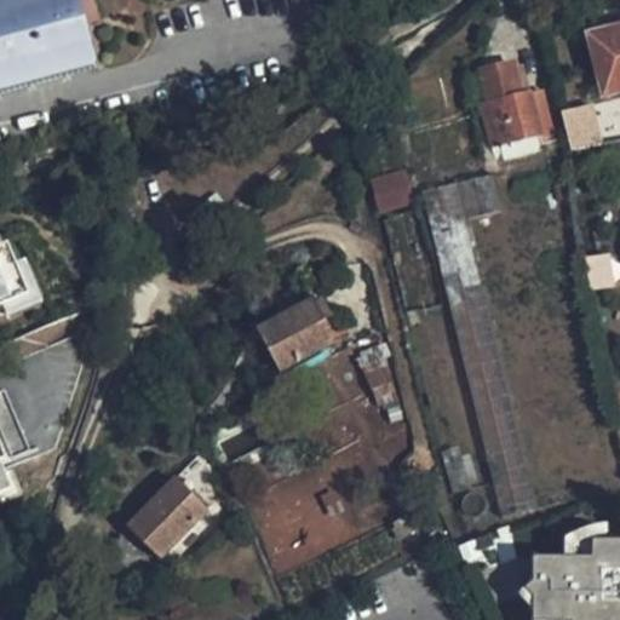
[(0,0),(0,85),(86,63),(69,0),(0,0)]
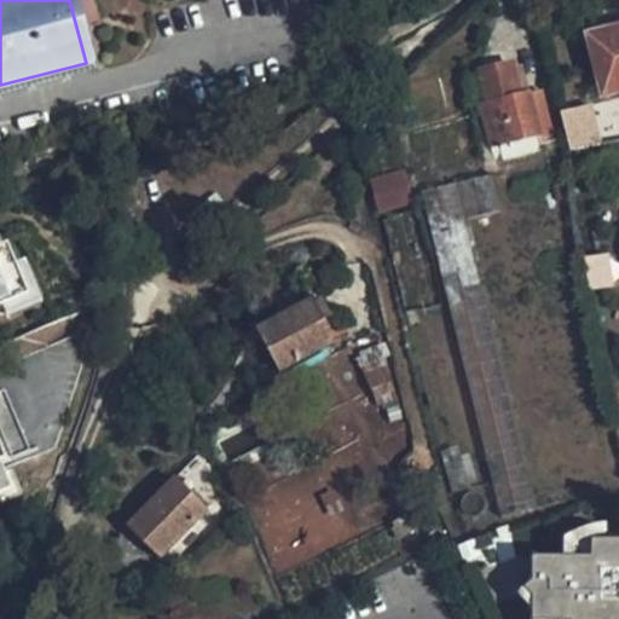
[(618,18),(583,28),(584,34),(618,25),(618,18)]
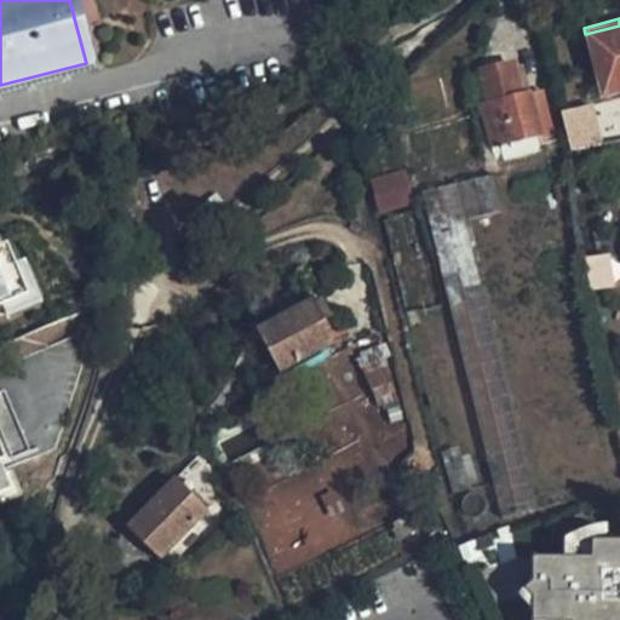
[(598,96),(619,90),(619,26),(585,34),(598,96)]
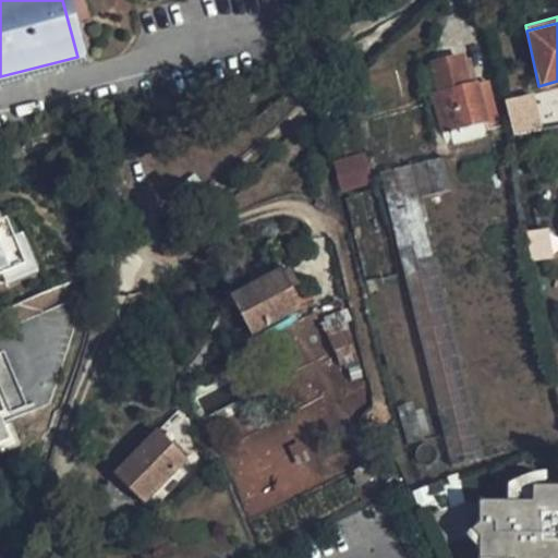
[(438,95),(468,86),(459,56),(429,64),(438,95)]
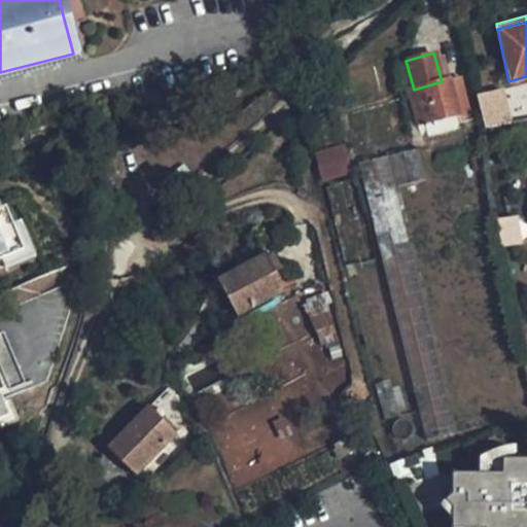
[(73,54),(0,72),(0,79),(75,60),(73,54)]
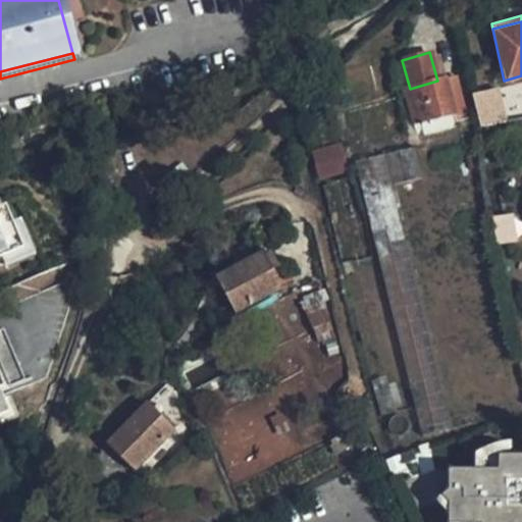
[(415,122),(452,111),(444,80),(437,81),(410,89),(405,91),(415,122)]
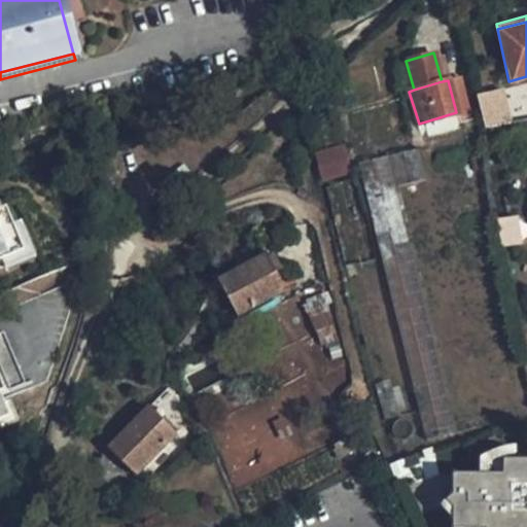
[(477,94),(485,127),(512,120),(503,88),(477,94)]
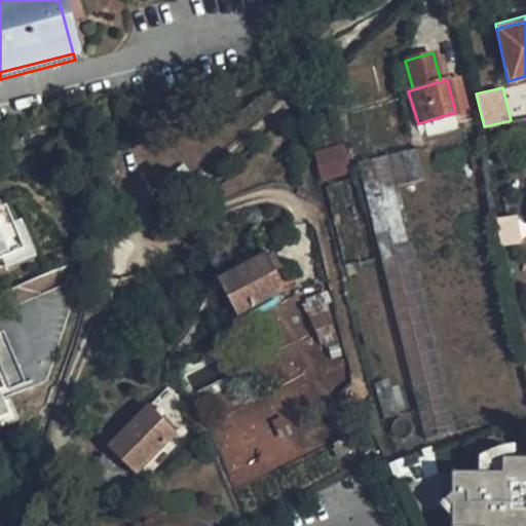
[(426,441),(525,411),(525,395),(466,138),(358,163),(426,441)]
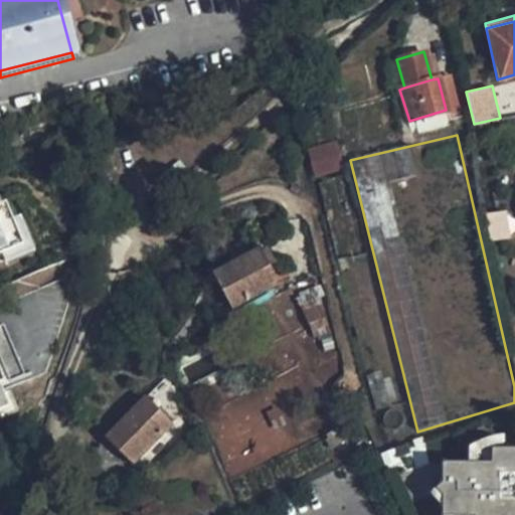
[(344,170),(337,142),(309,149),(315,178),(344,170)]
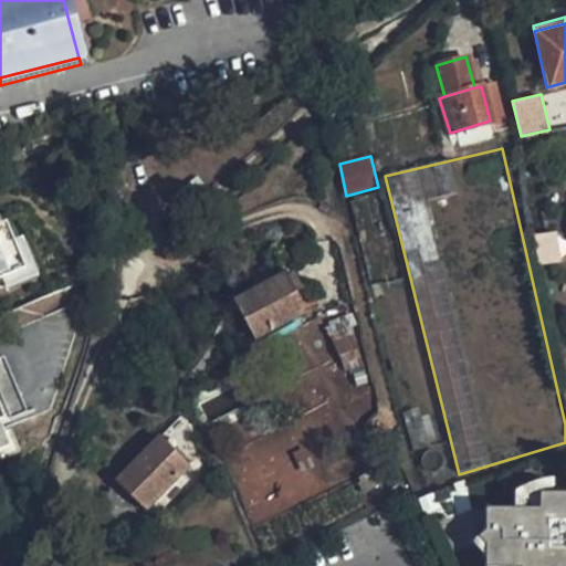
[(18,177),(0,185),(0,302),(61,276),(18,177)]
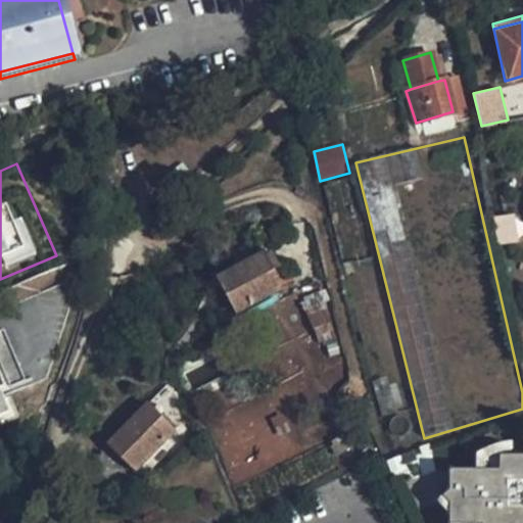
[(381,417),(416,408),(355,182),(323,190),(381,417)]
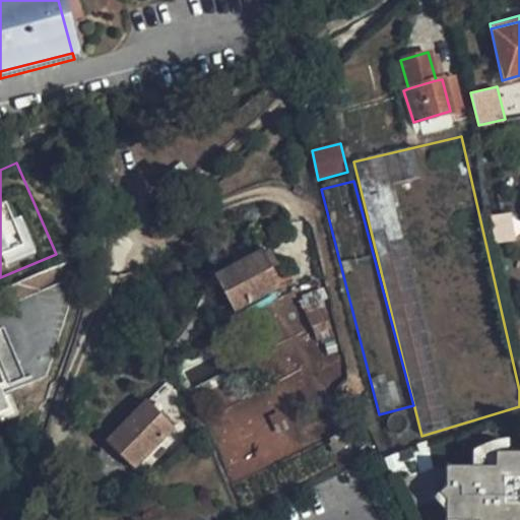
[(280,287),(262,254),(218,277),(236,312),(280,287)]
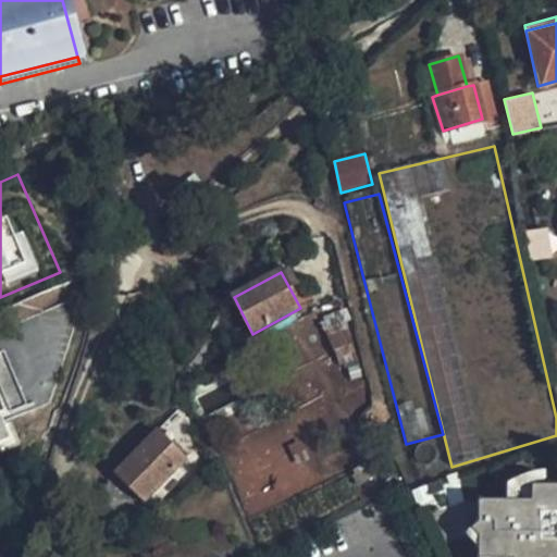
[(0,448),(10,444),(0,422),(0,418),(26,408),(4,354),(0,355),(0,448)]
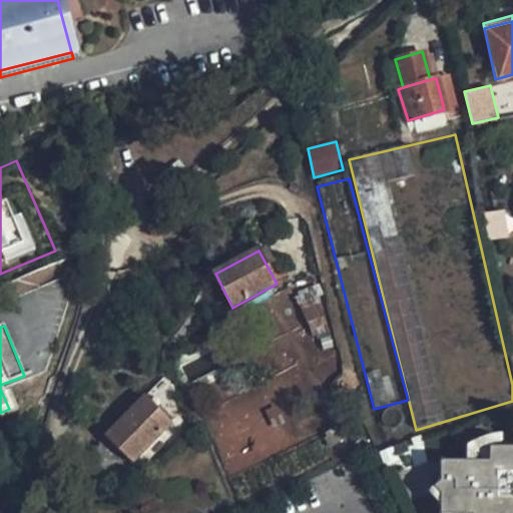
[(170,420),(143,393),(104,433),(133,460),(170,420)]
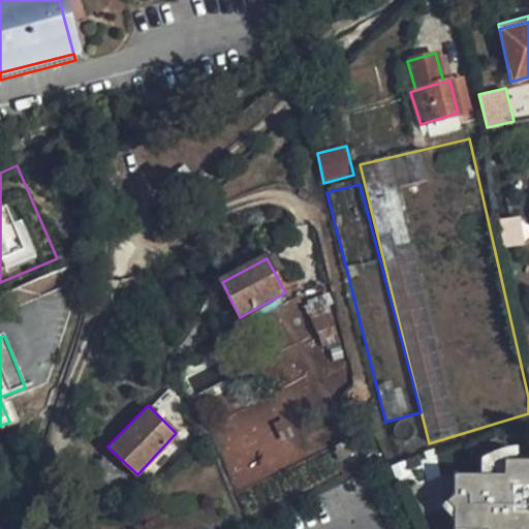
[(528,528),(528,475),(456,475),(455,528),(528,528)]
